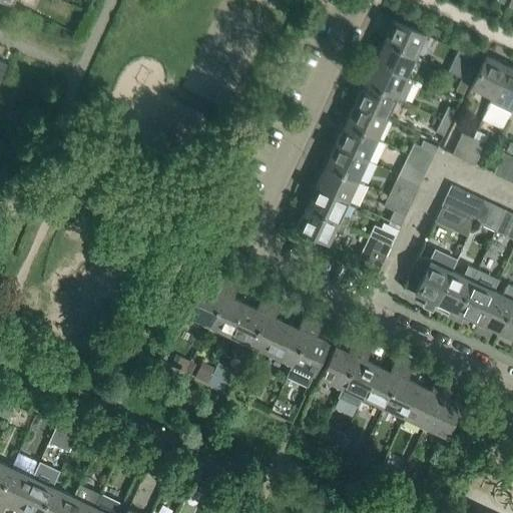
[(415,56),(426,34),(393,19),(382,41),(415,56)]
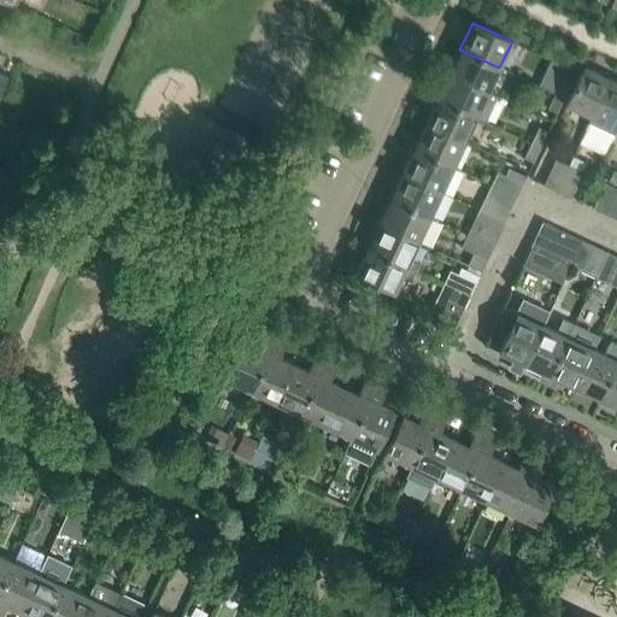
[(488,92),(499,68),(459,50),(448,74),(488,93),(488,92)]
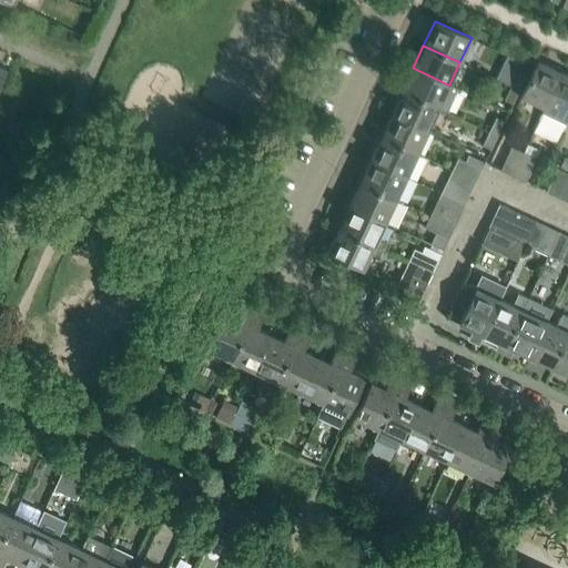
[(544,109),(561,72),(537,61),(520,97),(544,109)]
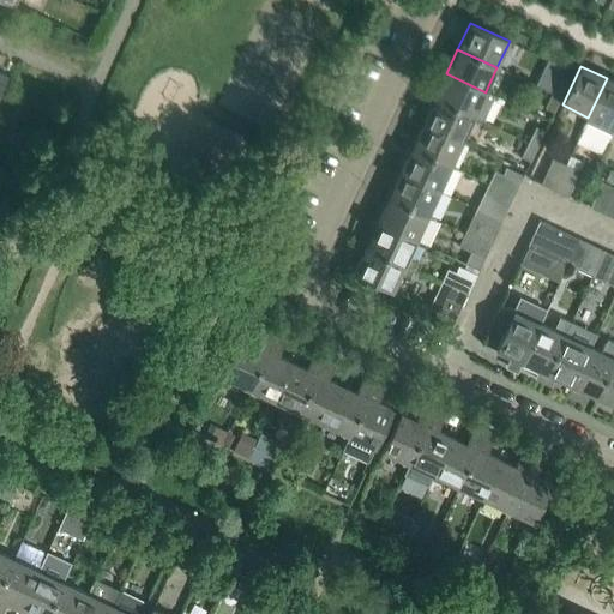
[(483,120),(494,96),(495,95),(486,91),(486,92),(446,73),(434,98),(474,118),(474,115),(483,120)]
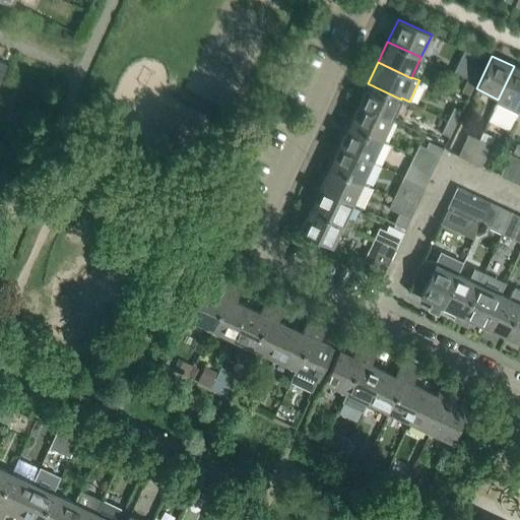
[(475,81),(481,68),(473,65),(468,77),(475,81)]
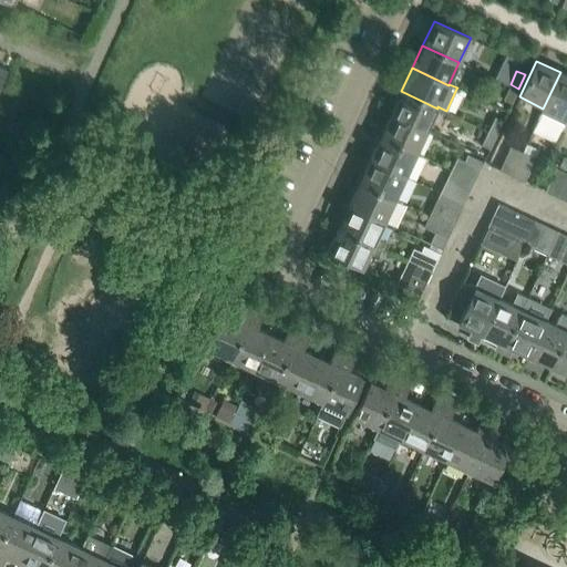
[(562,132),(566,120),(566,74),(560,72),(543,109),(537,120),(562,132)]
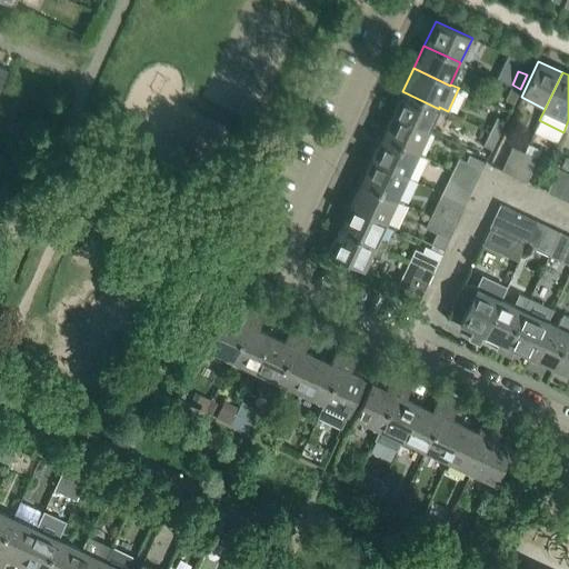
[(513,103),(520,89),(512,85),(505,99),(513,103)]
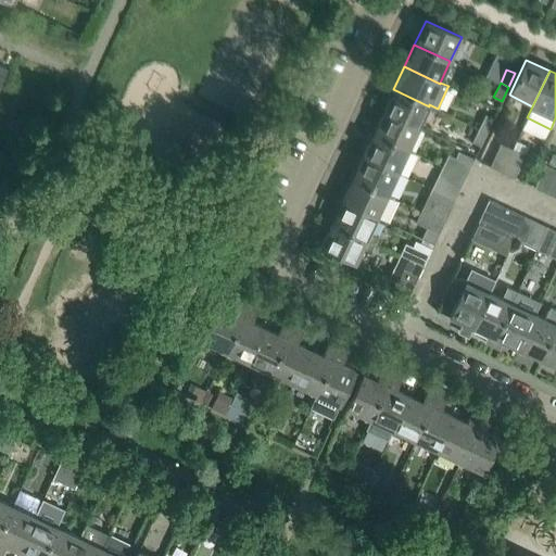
[(418,128),(429,106),(393,89),(382,112),(418,128)]
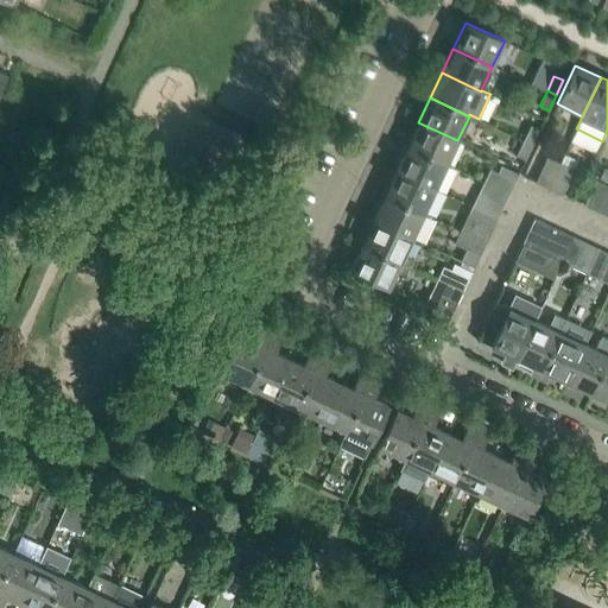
[(447,165),(457,140),(418,122),(407,147),(447,165)]
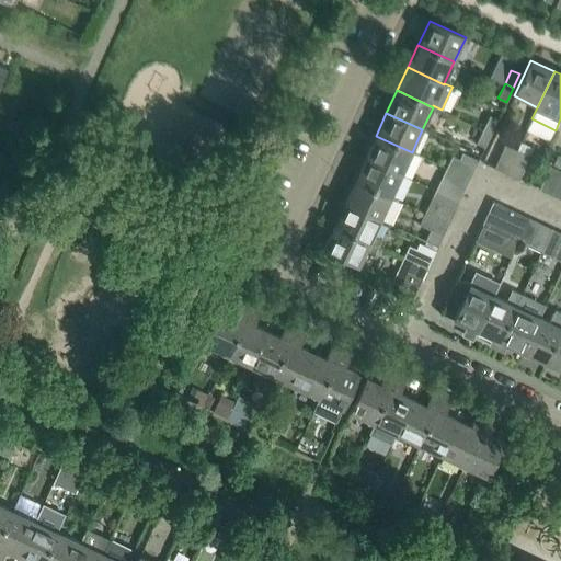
[(491,133),(497,119),(490,115),(483,129),(491,133)]
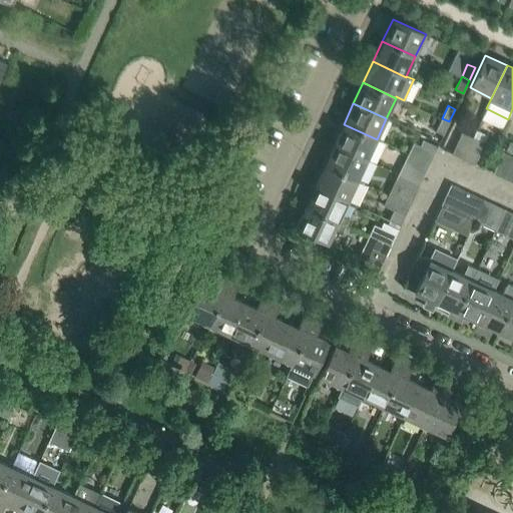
[(443,135),(449,121),(442,118),(435,131),(443,135)]
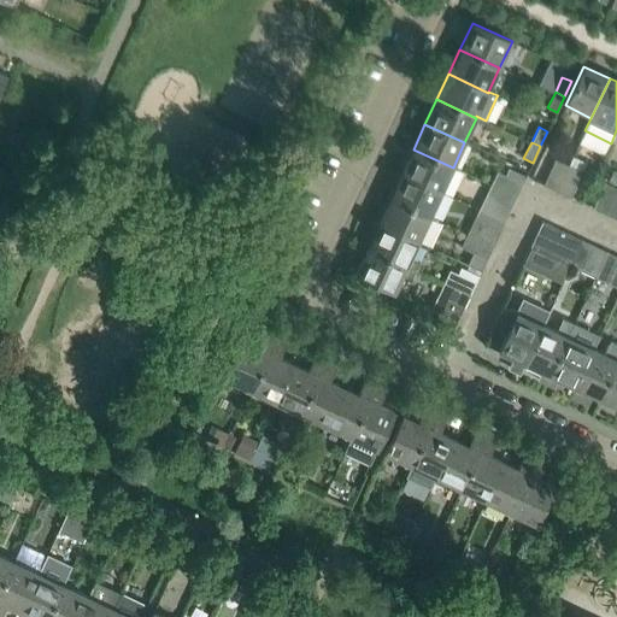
[(441,193),(453,168),(413,150),(401,174),(441,193)]
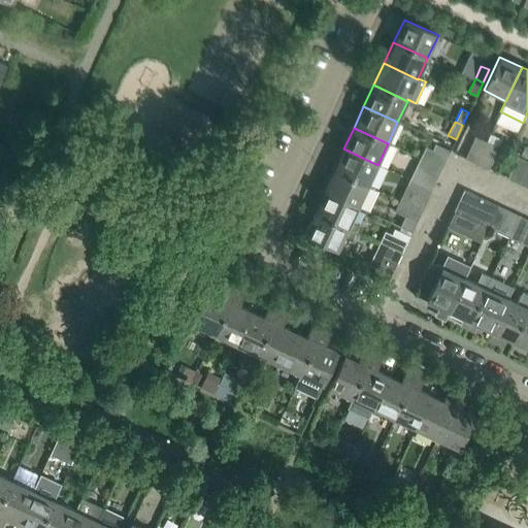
[(476,164),(487,142),(474,137),(464,158),(476,164)]
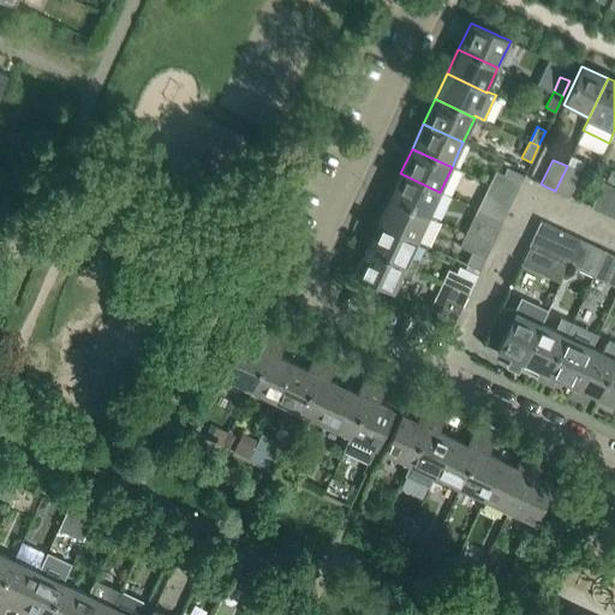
[(568,197),(580,172),(567,166),(555,191),(568,197)]
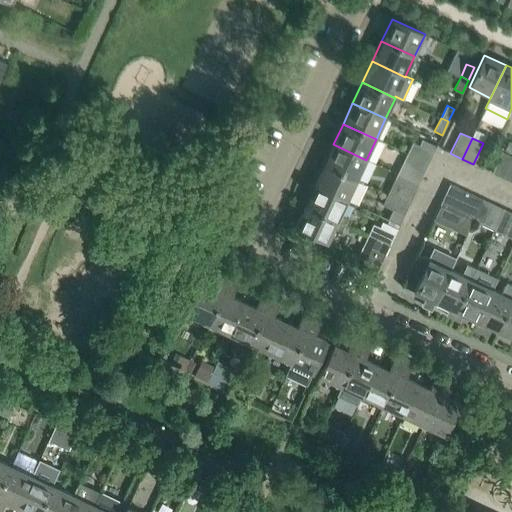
[(407,152),(428,163),(437,146),(423,139),(420,146),(412,142),(407,152)]
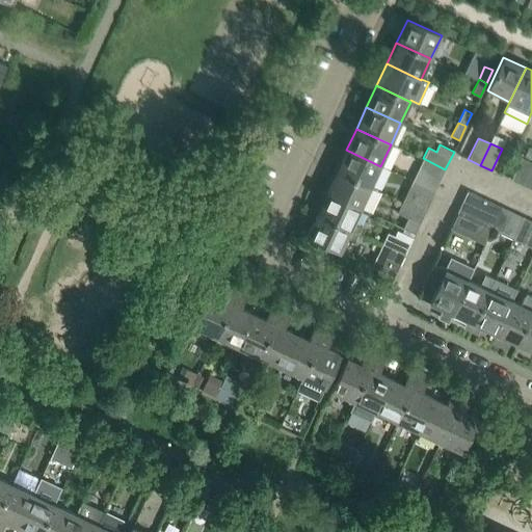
[(370,187),(380,166),(346,150),(337,171),(370,187)]
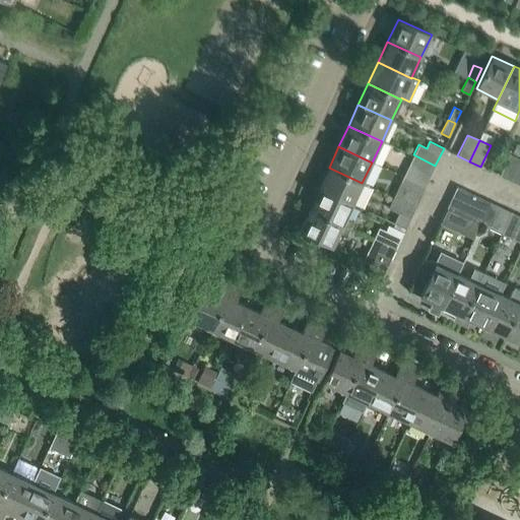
[(430,178),(435,166),(413,154),(403,176),(426,186),(430,178)]
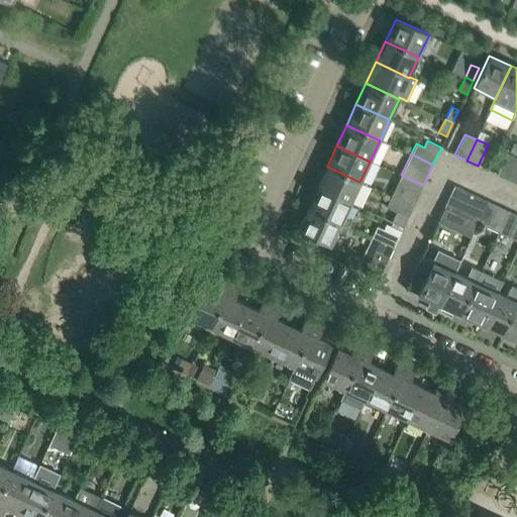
[(508,180),(516,160),(516,158),(506,153),(496,175),(508,180)]
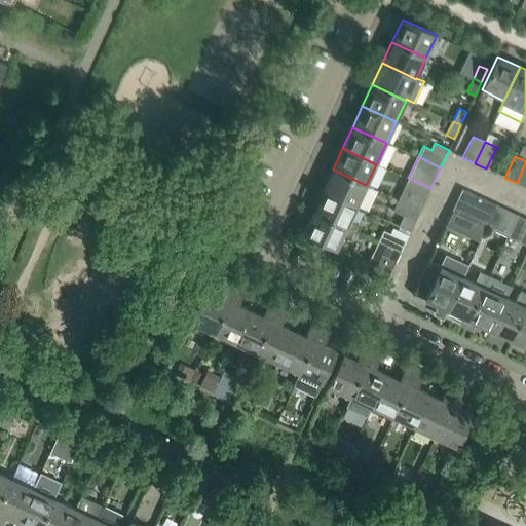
[(525,187),(525,162),(517,183),(525,187)]
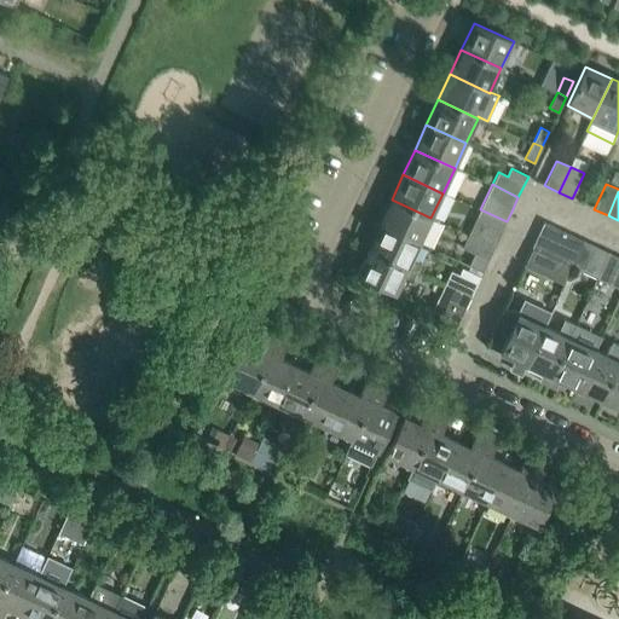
[(420,243),(431,218),(392,200),(380,225),(420,243)]
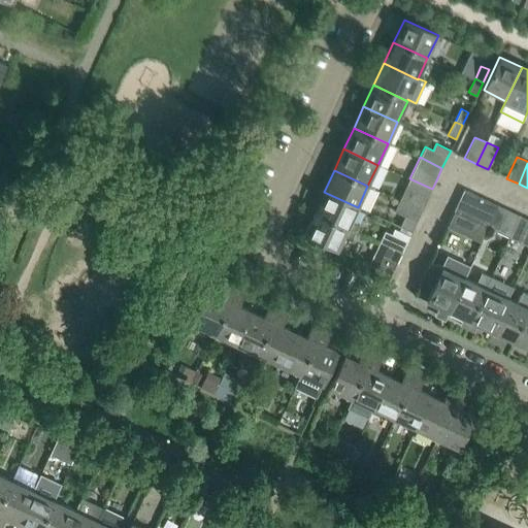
[(427,200),(432,189),(409,178),(399,200),(422,210),(427,200)]
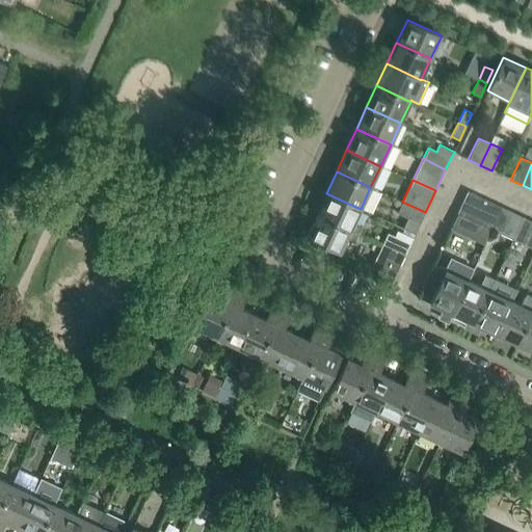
[(501,208),(490,203),(467,191),(456,213),(491,230),(501,208)]
